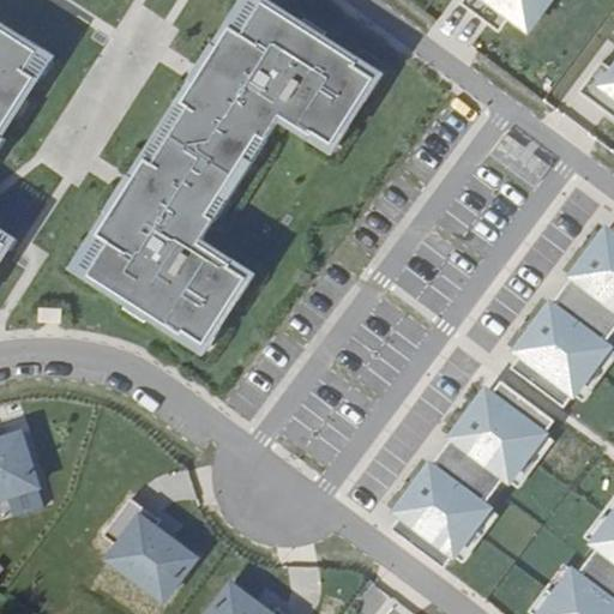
[(112,197),(73,246),(192,337),(245,268),(198,233),(275,133),(272,132),(289,110),(336,146),(387,77),(284,0),(258,0),(230,38),(233,41),(208,74),(205,72),(192,90),(191,89),(149,144),(150,145),(137,163),(140,164),(114,199),(112,197)]
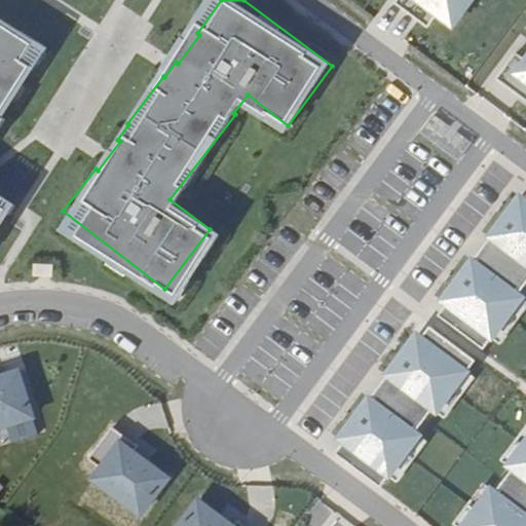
[(470,0),(395,0),(392,4),(425,29),(435,15),(450,27),(470,0)]
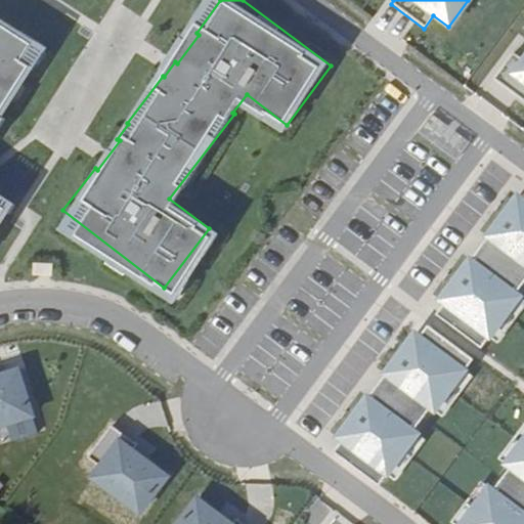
[(0,206),(1,205),(0,204),(0,103),(39,50),(0,22),(0,206)]
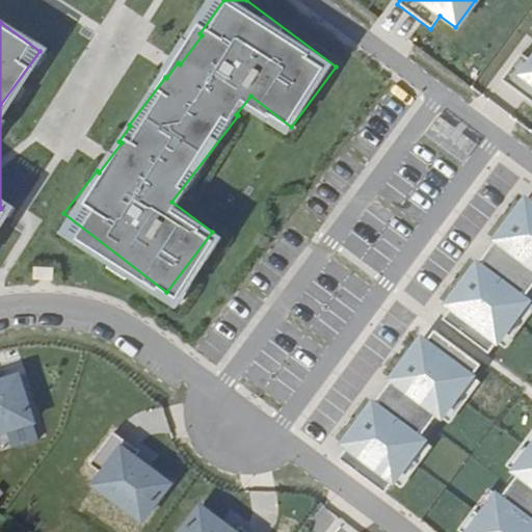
[(531,60),(531,62),(521,55),(502,82),(531,104),(531,60)]
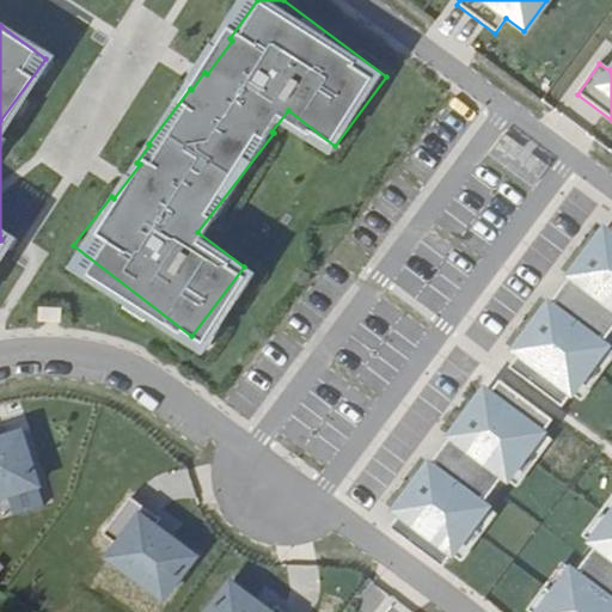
[(611,237),(603,231),(586,252),(611,273),(611,237)]
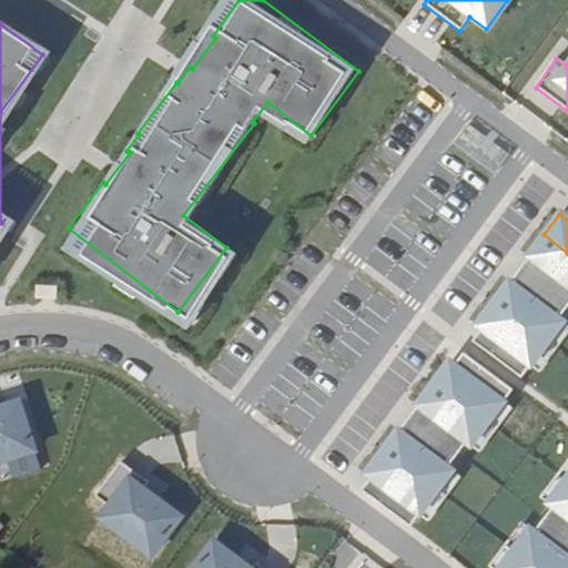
[(567,287),(567,253),(544,234),(527,256),(531,260),(567,287)]
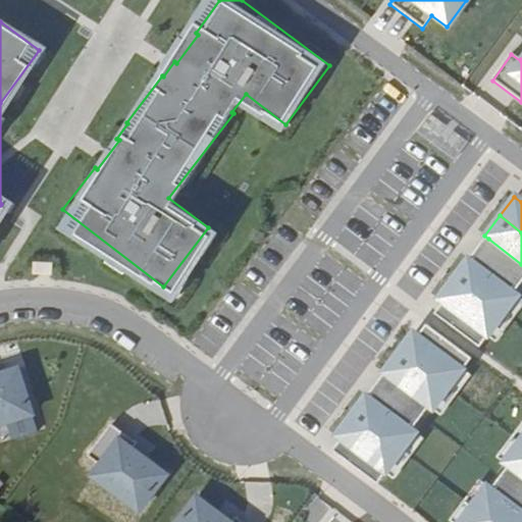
[(516,276),(521,268),(521,264),(488,239),(480,250),(488,256),(516,276)]
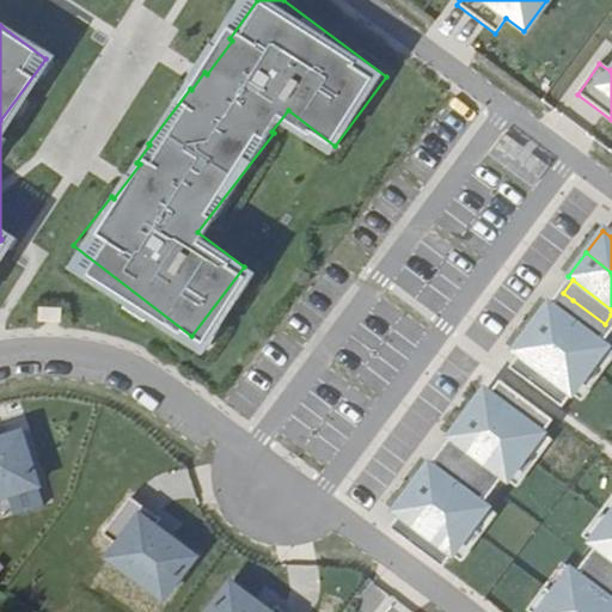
[(573,300),(562,314),(604,347),(611,335),(611,330),(605,324),(573,300)]
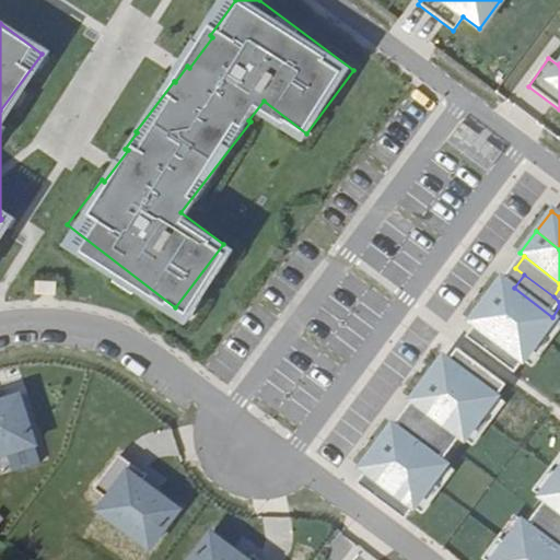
[(57,281),(35,281),(35,294),(57,294),(57,281)]
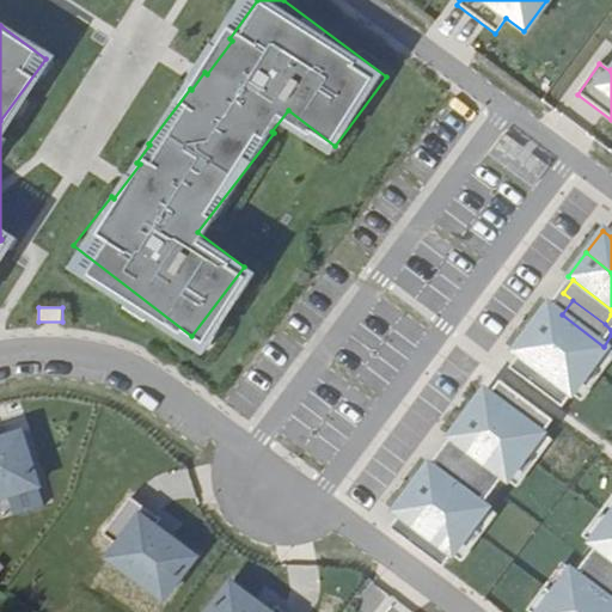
[(562,314),(545,337),(592,373),(609,350),(604,347),(562,314)]
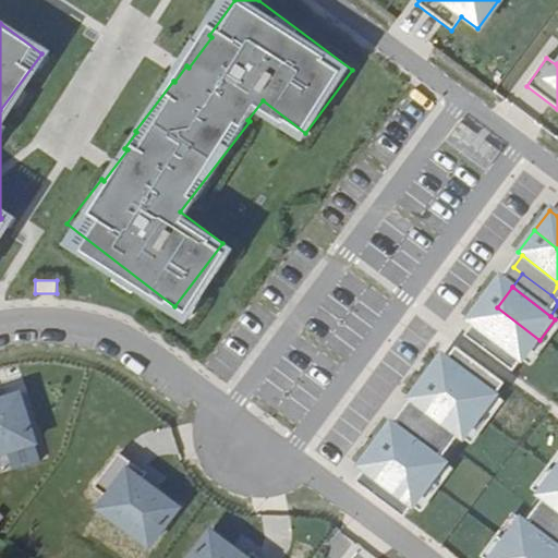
[(523,361),(540,340),(497,307),(481,328),(485,331),(523,361)]
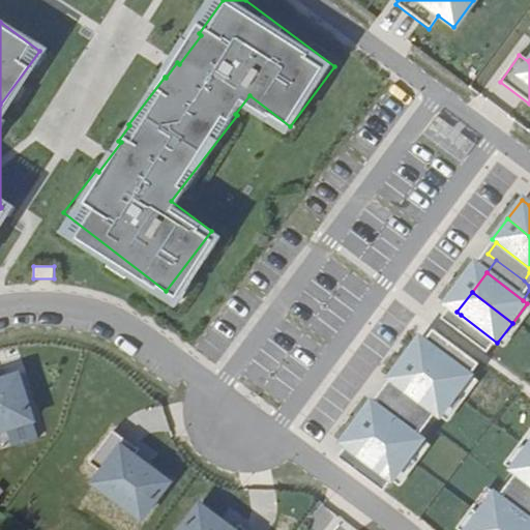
[(489,354),(497,343),(461,315),(452,326),(489,354)]
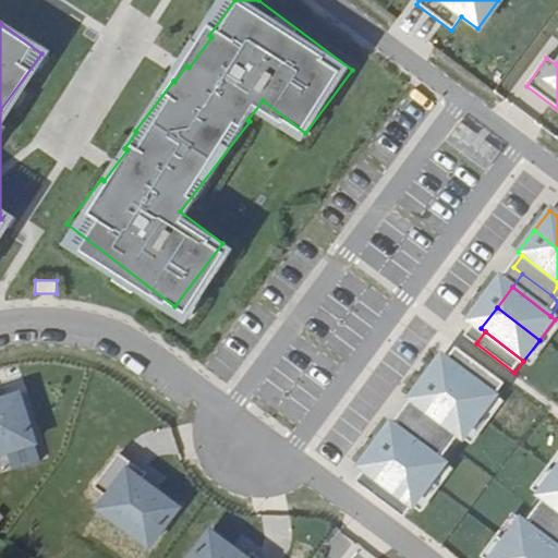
[(462,353),(452,365),(490,395),(500,381),(462,353)]
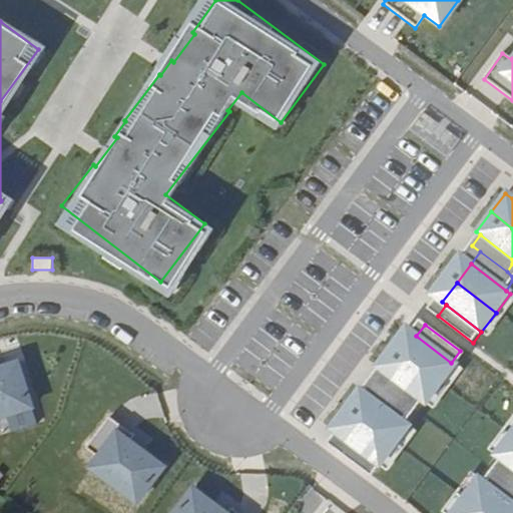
[(416,336),(402,355),(441,385),(455,366),(451,363),(416,336)]
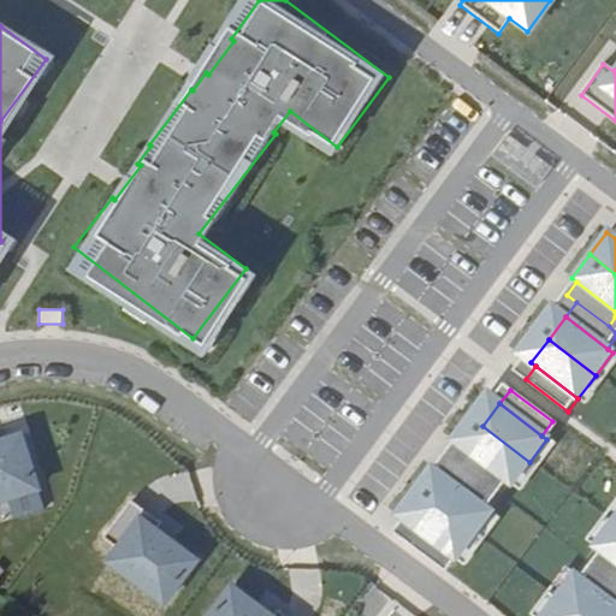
[(511,485),(529,462),(483,426),(465,449),(469,454),(511,485)]
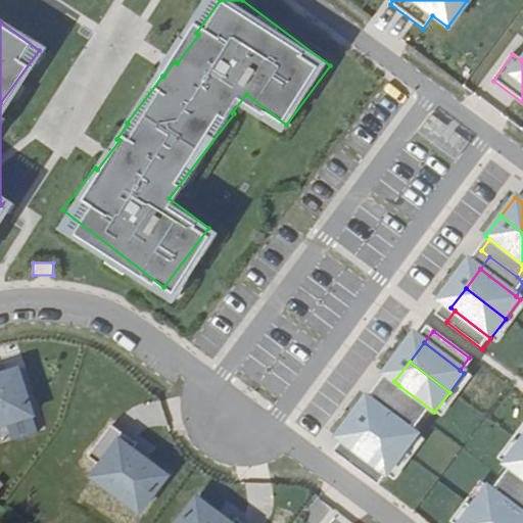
[(0,425),(32,416),(18,371),(0,376),(0,425)]
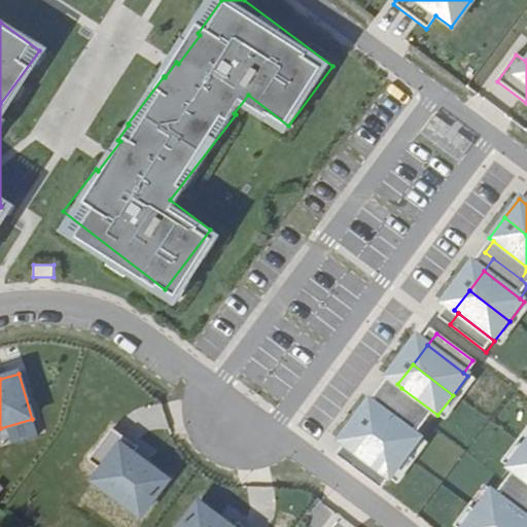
[(429,425),(437,415),(401,388),(394,398),(416,416),(429,425)]
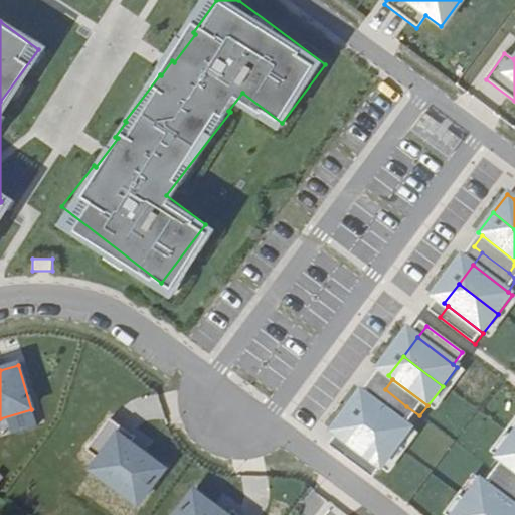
[(373,380),(363,391),(397,417),(406,406),(385,389),(373,380)]
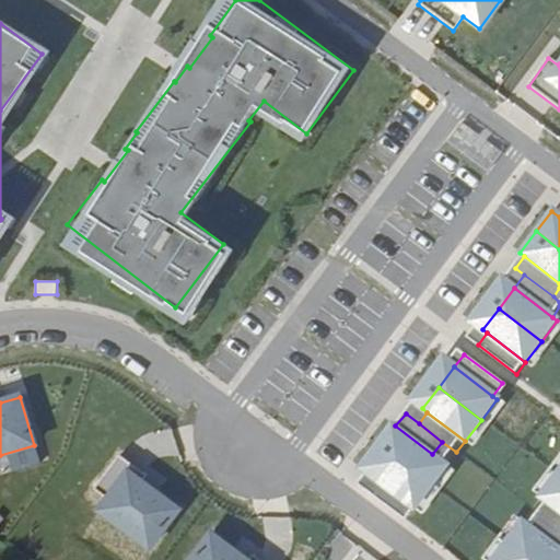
[(393,423),(375,444),(419,478),(435,457),(432,454),(395,426),(393,423)]
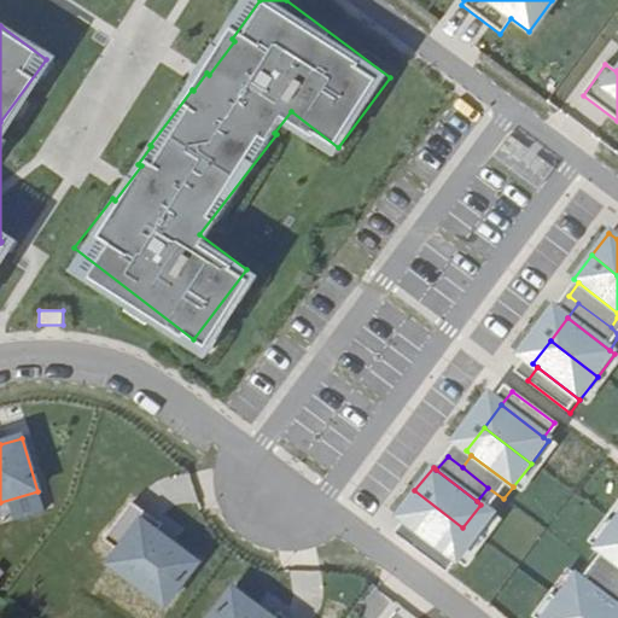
[(444,551),(462,528),(414,490),(397,513),(398,514),(438,544),(444,551)]
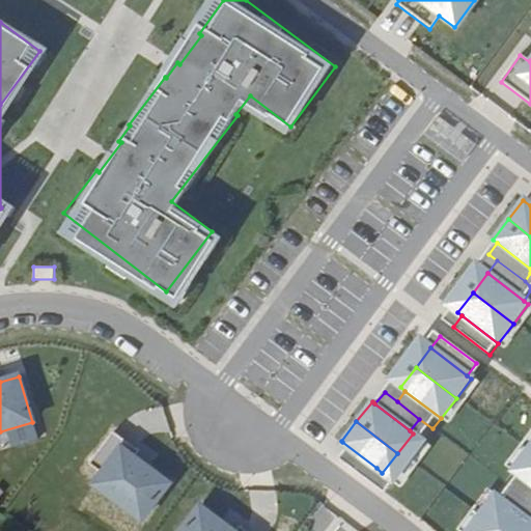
[(93,485),(142,522),(170,484),(135,457),(140,451),(114,432),(90,465),(101,476),(93,485)]
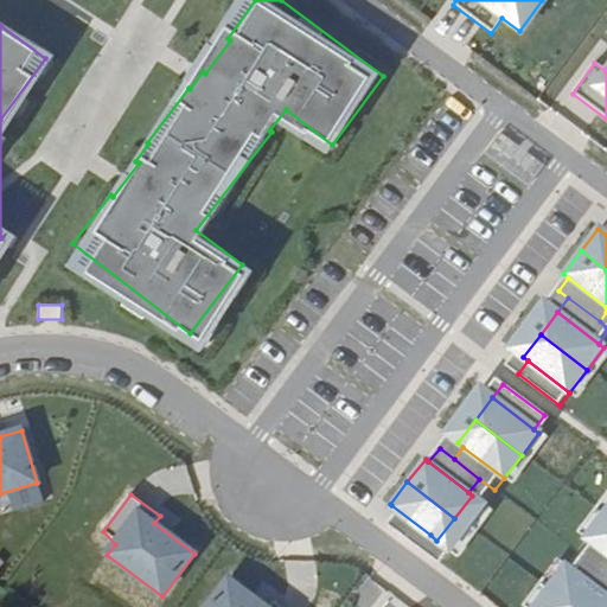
[(430,535),(391,505),(382,518),(420,549),(430,535)]
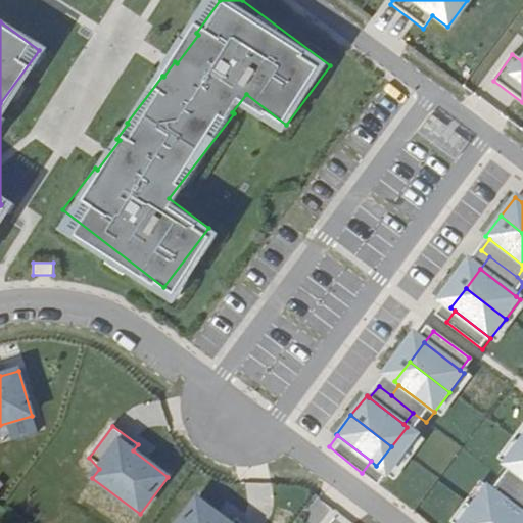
[(522,443),(521,442),(507,461),(512,465),(522,473),(522,443)]
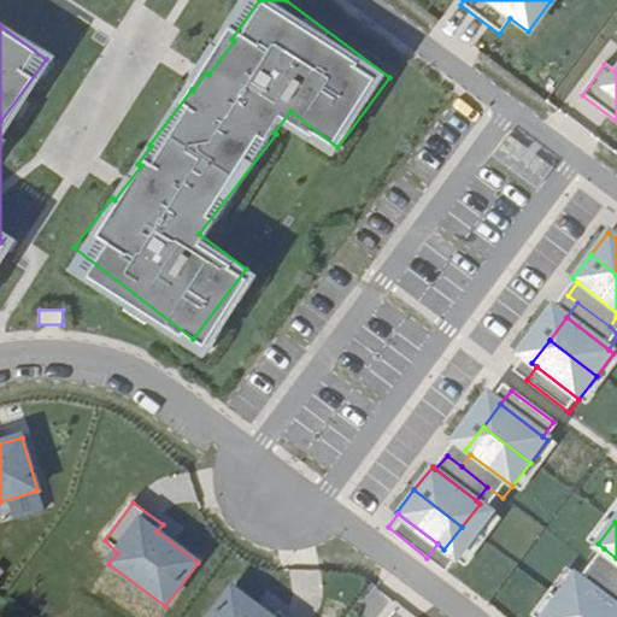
[(616,558),(604,548),(594,562),(616,580),(616,558)]
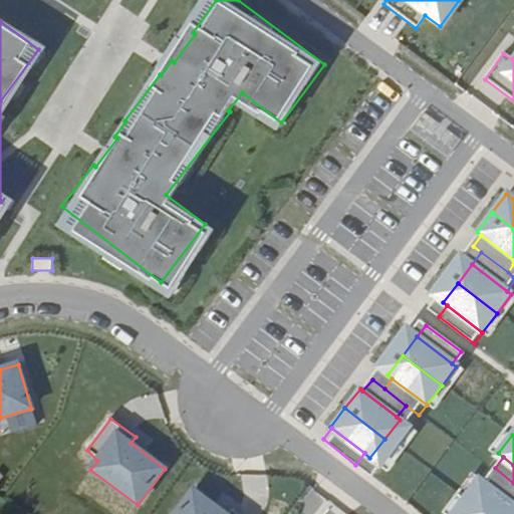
[(513,513),(513,483),(495,468),(489,464),(450,513),(513,513)]
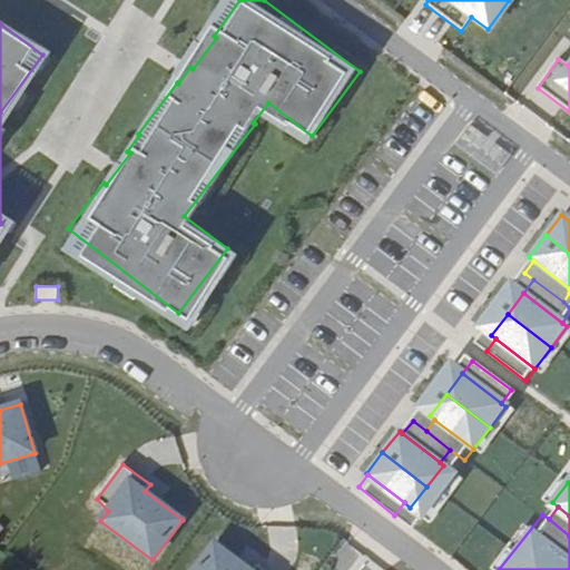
[(194,569),(264,569),(256,564),(252,569),(249,569),(214,543),(194,569)]
